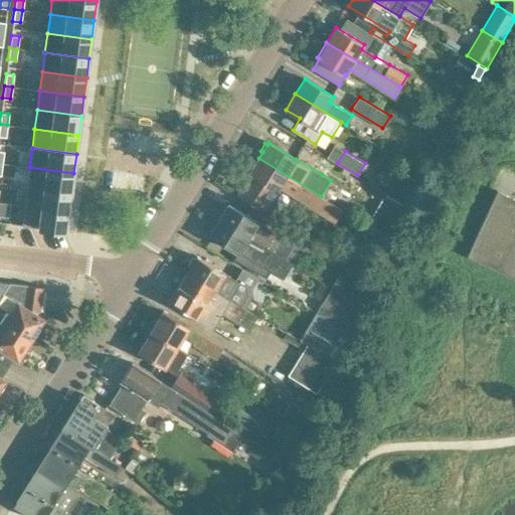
[(321,196),(259,158),(255,164),(252,163),(248,171),(250,172),(236,194),(266,212),(282,185),(295,193),(294,194),(338,221),(345,211),(342,209),(321,196)]
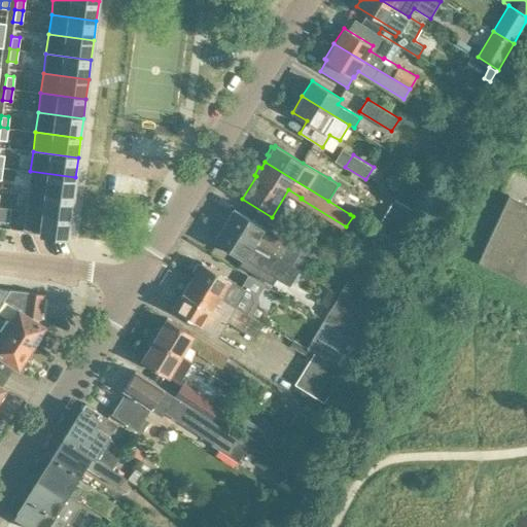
[(30,171),(28,190),(73,197),(75,177),(30,171)]
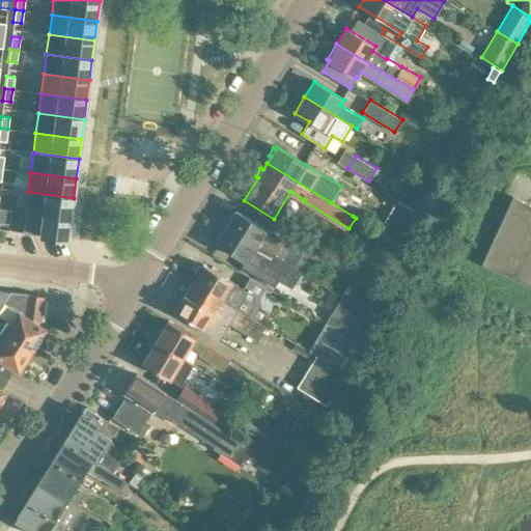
[(28,192),(25,212),(71,218),(74,198),(28,192)]
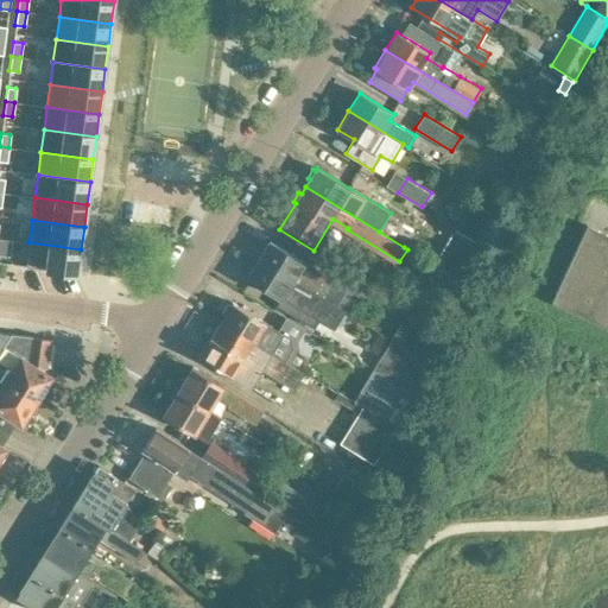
[(607,234),(587,225),(550,303),(607,329),(607,234)]
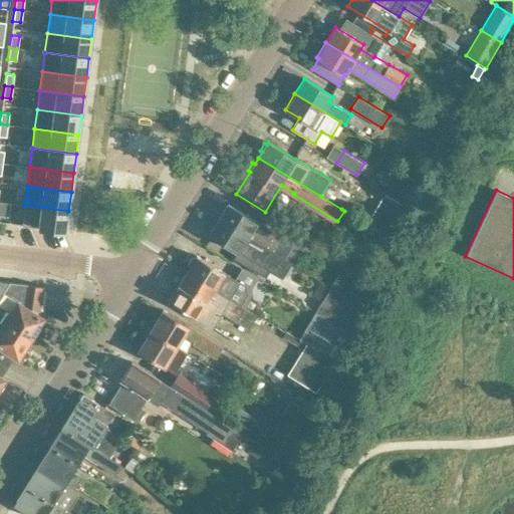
[(402,209),(382,198),(369,219),(389,231),(402,209)]
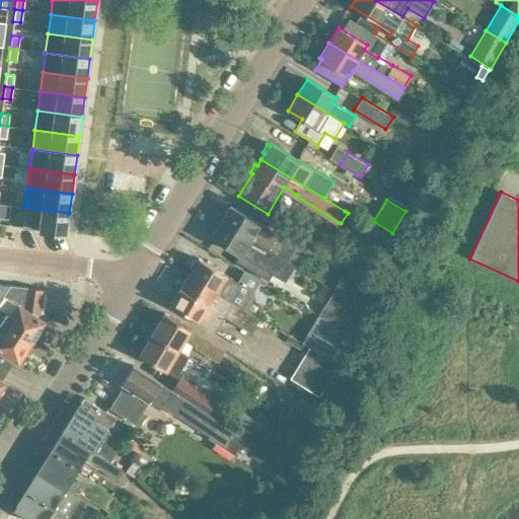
[(0,217),(8,218),(9,206),(0,204),(0,217)]
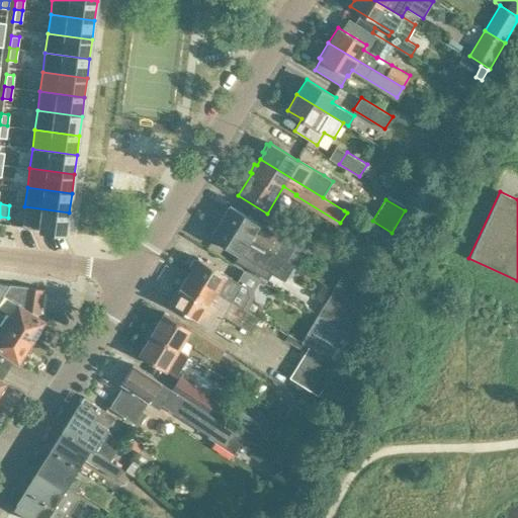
[(230,204),(220,221),(293,264),(297,258),(290,254),(295,245),(230,204)]
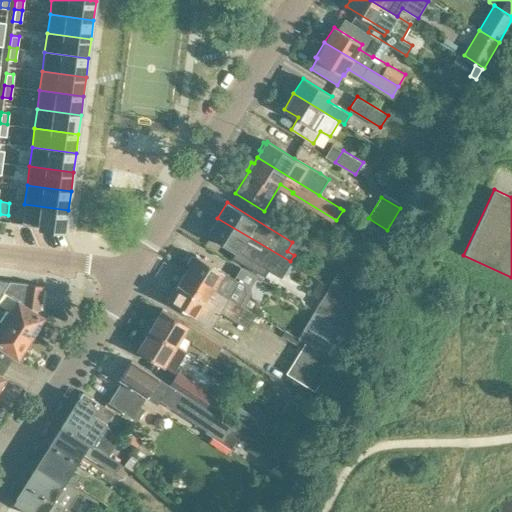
[(24,204),(22,225),(65,231),(68,210),(24,204)]
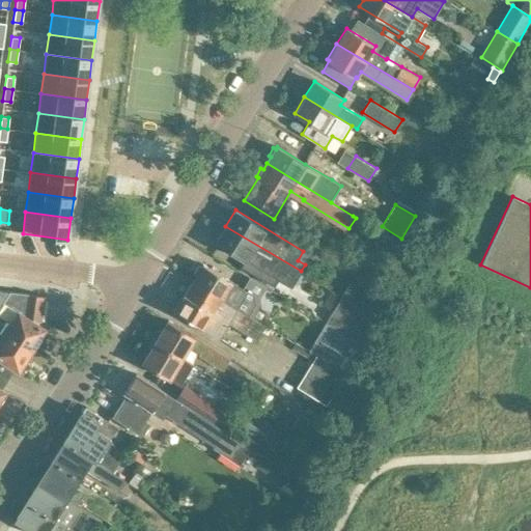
[(225,226),(215,243),(245,260),(242,267),(274,286),(278,281),(290,288),(301,272),(301,271),(225,226)]
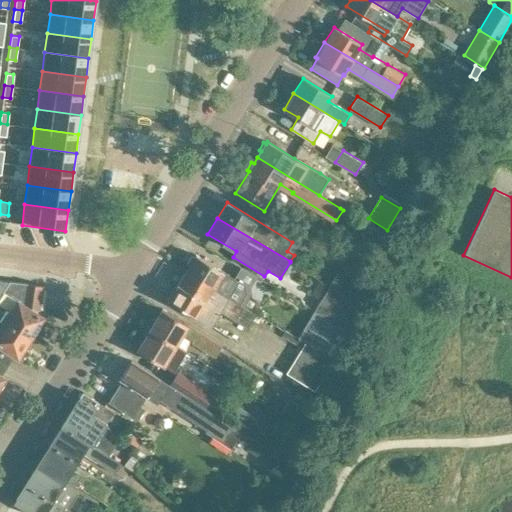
[(188,265),(186,269),(228,294),(227,296),(240,304),(240,303),(247,293),(245,284),(238,280),(224,272),(195,255),(193,257),(191,256),(186,264),(188,265)]
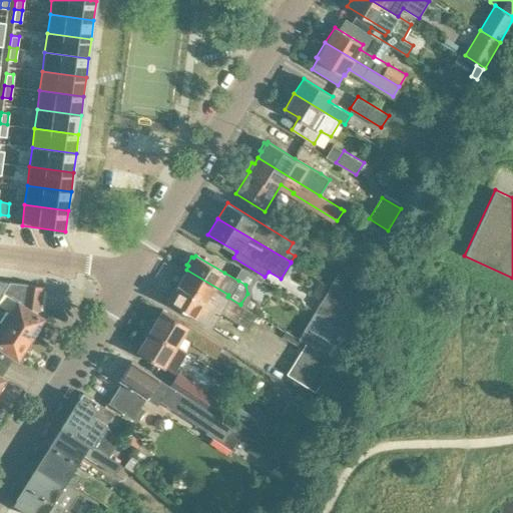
[(360,303),(374,279),(345,261),(330,286),(360,304),(360,303)]
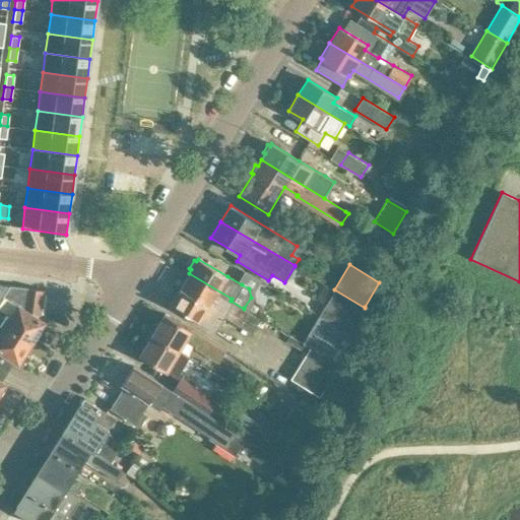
[(244,308),(244,309),(231,301),(232,299),(189,273),(170,304),(213,330),(223,315),(251,332),(262,318),(244,308)]
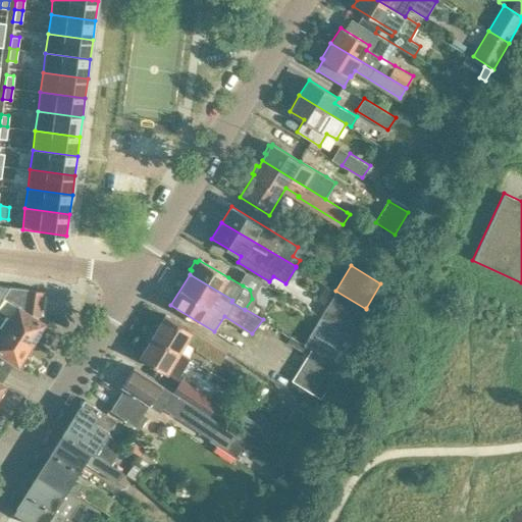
[(43,292),(22,289),(11,286),(0,305),(0,324),(31,344),(37,333),(40,332),(42,328),(42,325),(44,322),(39,319),(43,292)]
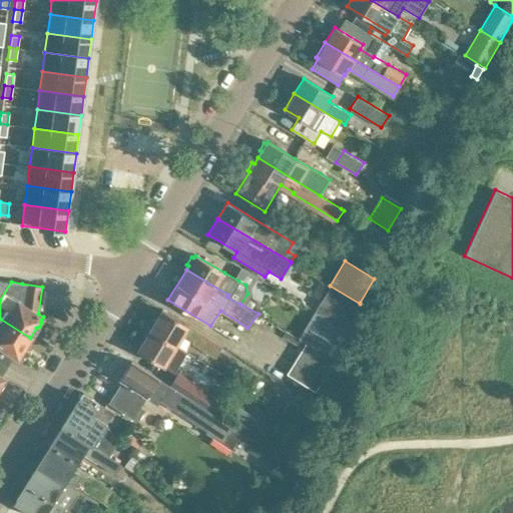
[(366,307),(360,303),(360,304),(330,286),(315,311),(352,332),(366,307)]
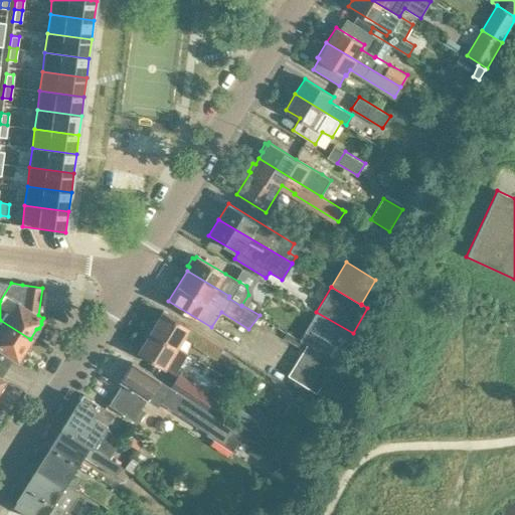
[(153,320),(148,328),(178,347),(185,336),(193,342),(192,344),(216,359),(223,347),(163,310),(157,320),(153,320)]
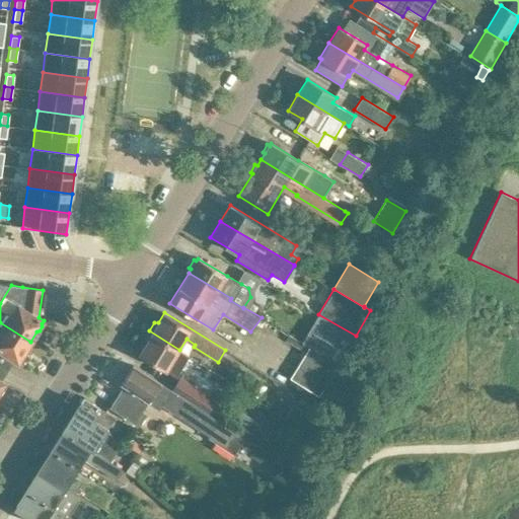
[(339,364),(356,336),(318,314),(301,343),(308,348),(309,347),(339,364)]
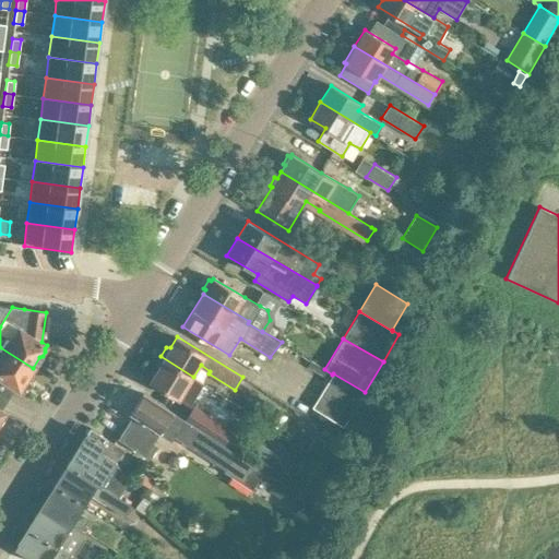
[(33,368),(0,347),(0,378),(19,390),(22,385),(24,385),(26,381),(26,378),(33,368)]
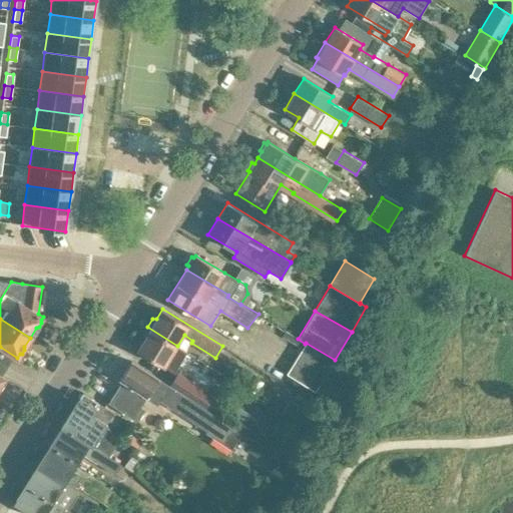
[(185,351),(177,346),(147,327),(141,338),(142,341),(136,351),(172,373),(185,351)]
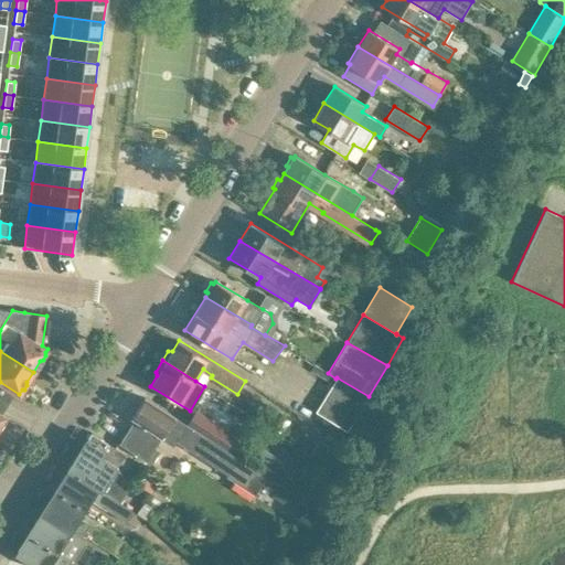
[(337,377),(336,379),(316,411),(348,430),(369,396),(337,377)]
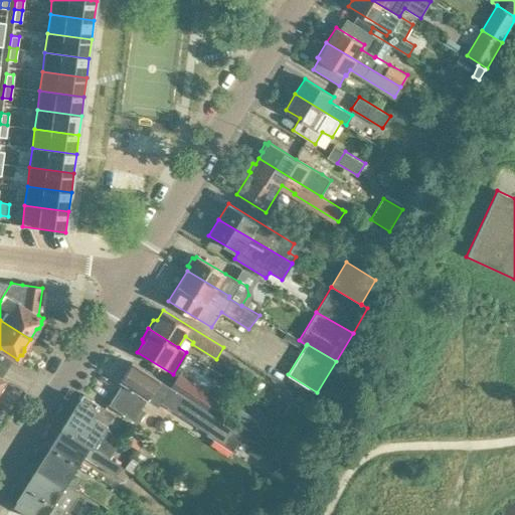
[(123,382),(109,405),(133,420),(147,399),(157,406),(160,401),(203,430),(208,433),(206,435),(218,443),(232,452),(240,440),(248,446),(252,440),(230,424),(222,419),(206,409),(205,409),(170,387),(171,386),(131,362),(120,381),(123,382)]
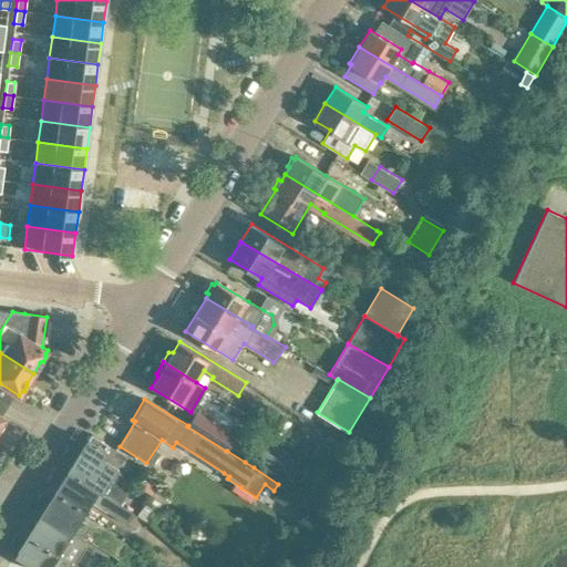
[(197,412),(188,425),(187,426),(226,451),(227,451),(235,436),(197,412)]
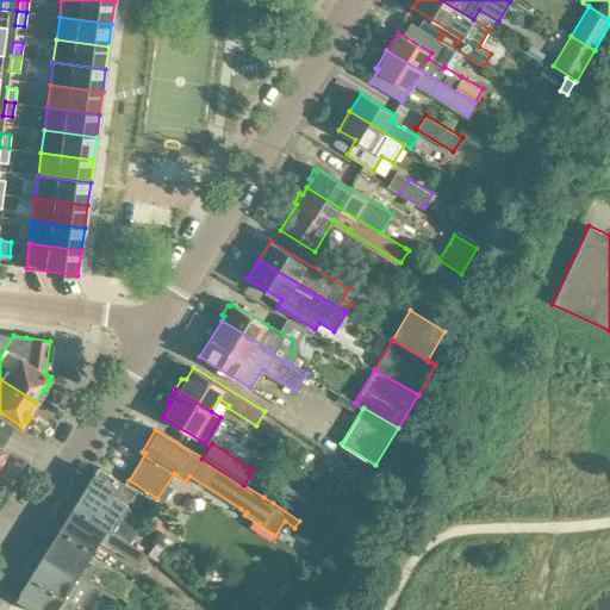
[(98,467),(73,506),(129,543),(130,542),(141,527),(126,504),(135,490),(98,467)]
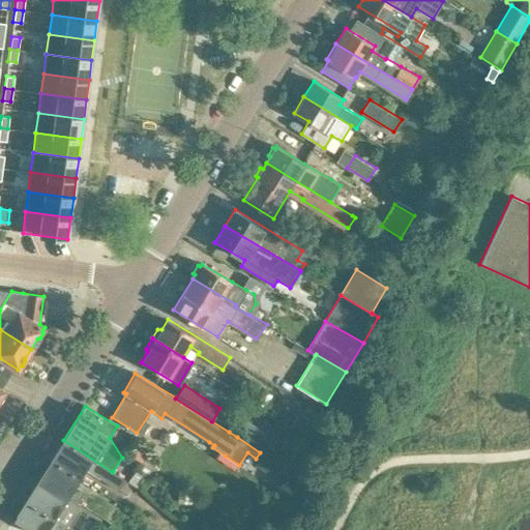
[(323,421),(301,409),(291,425),(313,439),(323,421)]
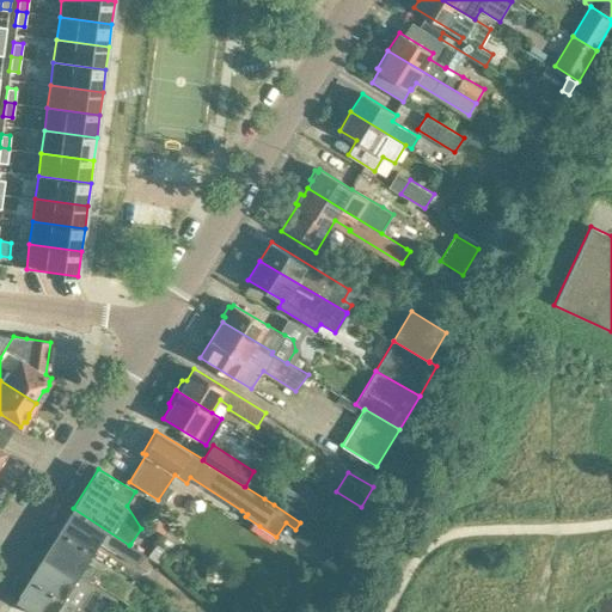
[(129,545),(73,508),(60,528),(93,551),(99,540),(138,564),(144,554),(134,548),(134,546),(130,544),(129,545)]
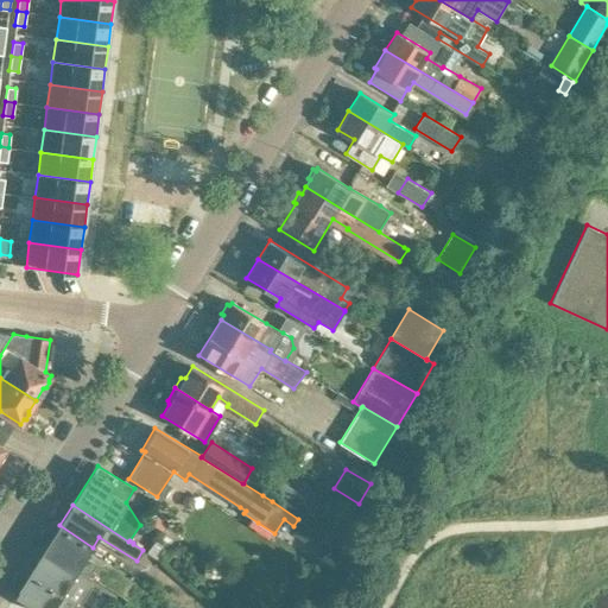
[(87,556),(93,548),(59,525),(43,552),(76,574),(76,572),(78,569),(93,578),(96,572),(93,570),(97,563),(87,556)]
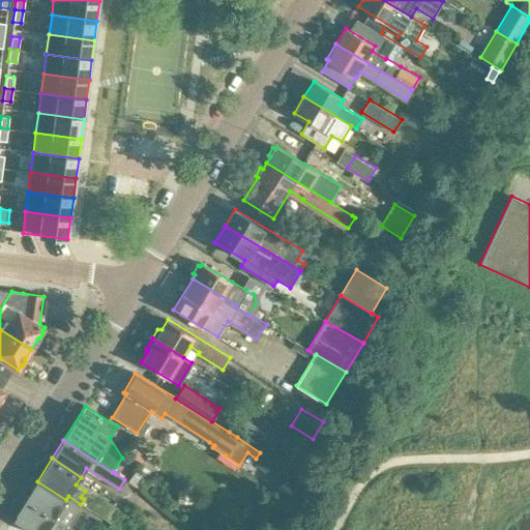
[(284,471),(278,478),(287,483),(292,487),(297,479),(284,471)]
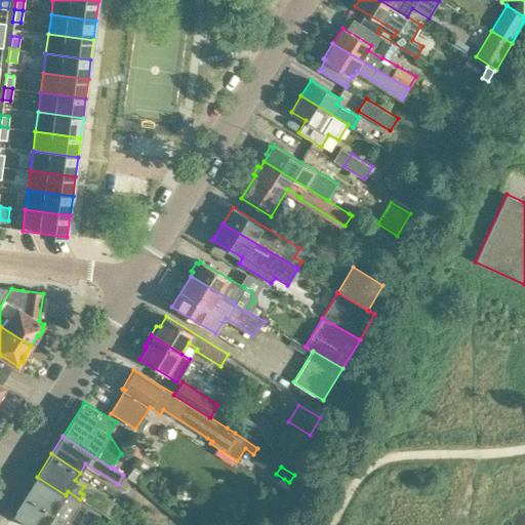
[(66,495),(37,477),(25,495),(69,524),(69,523),(71,524),(76,516),(75,514),(81,505),(66,494),(66,495)]
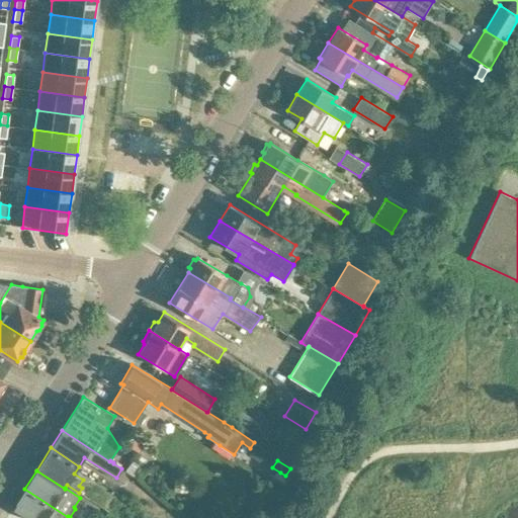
[(187,479),(175,479),(174,491),(187,492),(187,479)]
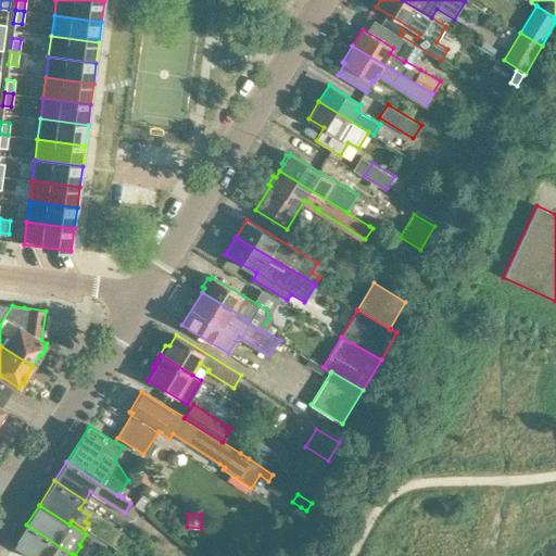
[(73,555),(26,525),(13,544),(30,555),(75,555),(73,554),(73,555)]
